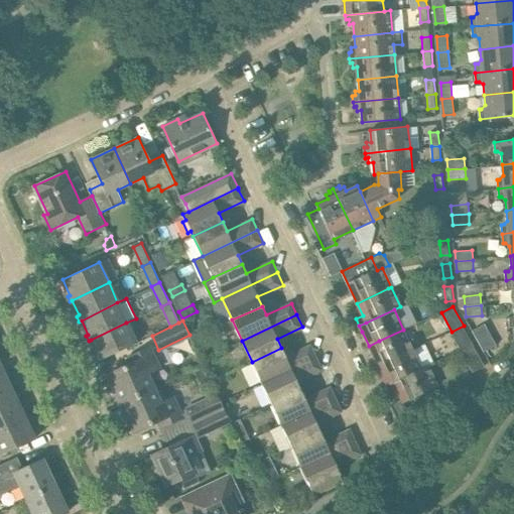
[(136,344),(126,323),(91,340),(98,355),(95,356),(98,361),(136,344)]
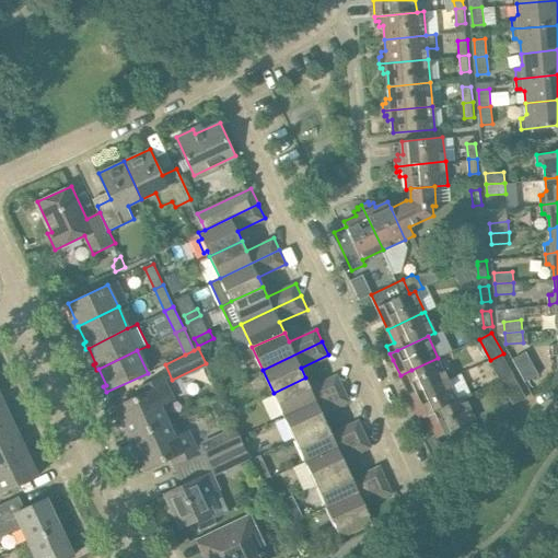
[(513,373),(503,353),(490,360),(501,380),(513,373)]
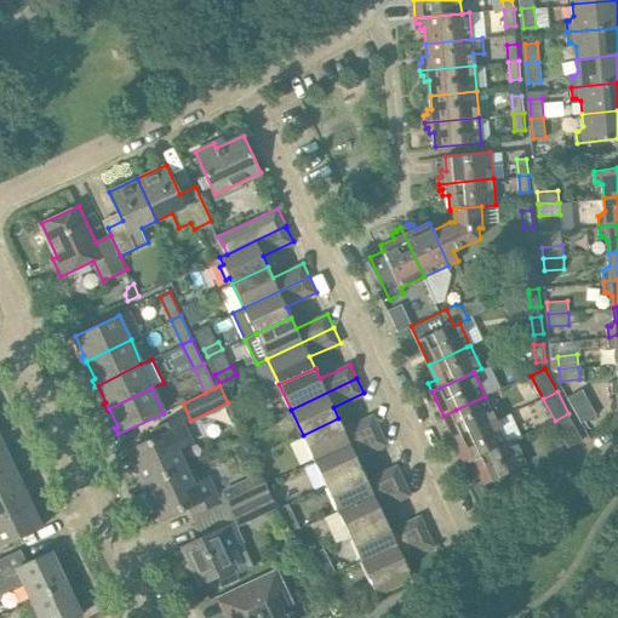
[(455,439),(496,421),(485,396),(456,410),(444,416),(455,439)]
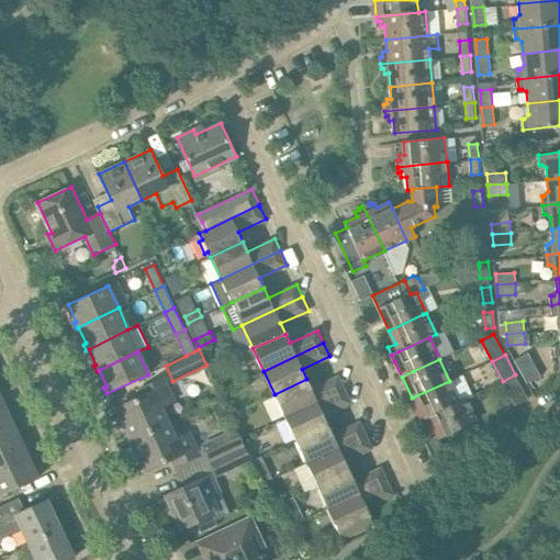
[(449,381),(412,398),(422,420),(459,402),(467,399),(473,395),(463,373),(449,381)]
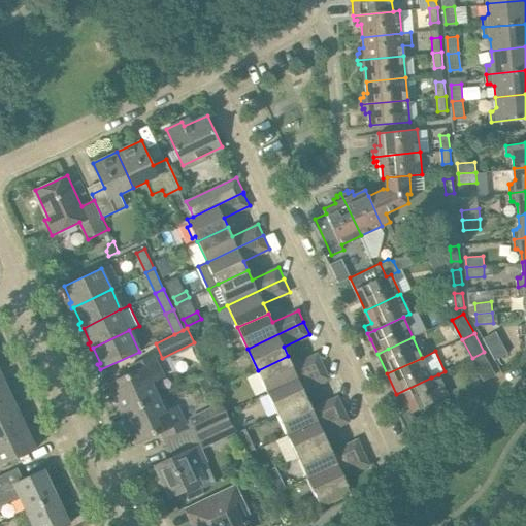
[(496,373),(484,352),(472,358),(485,381),(496,373)]
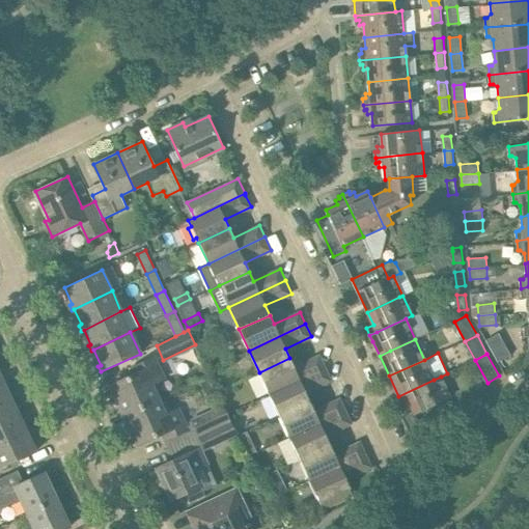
[(259,372),(269,393),(326,367),(319,355),(294,367),(289,358),(259,372)]
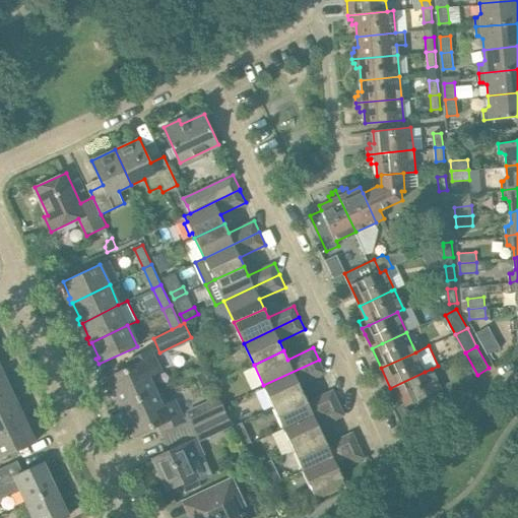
[(108,378),(121,406),(155,390),(148,376),(160,370),(151,349),(129,361),(132,367),(108,378)]
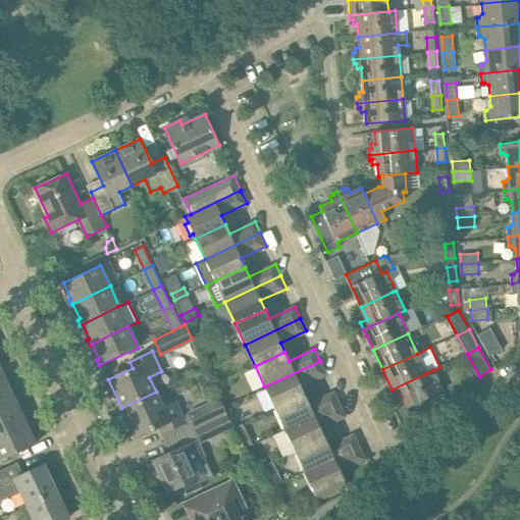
[(320,361),(264,386),(274,409),(305,395),(300,385),(326,373),(320,361)]
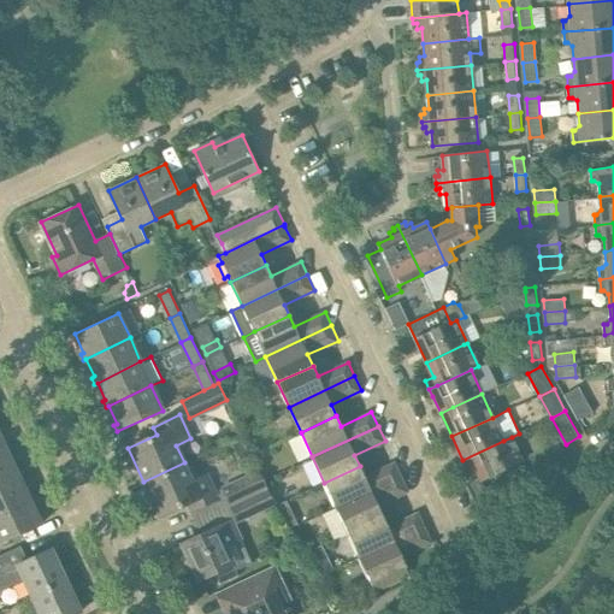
[(512,437),(503,441),(462,460),(466,468),(474,465),(482,480),(523,460),(513,438),(512,437)]
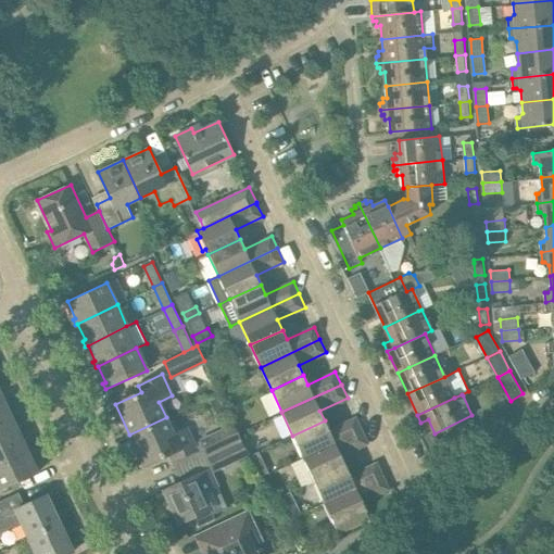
[(9,406),(7,407),(0,411),(0,437),(16,429),(10,414),(12,413),(9,406)]
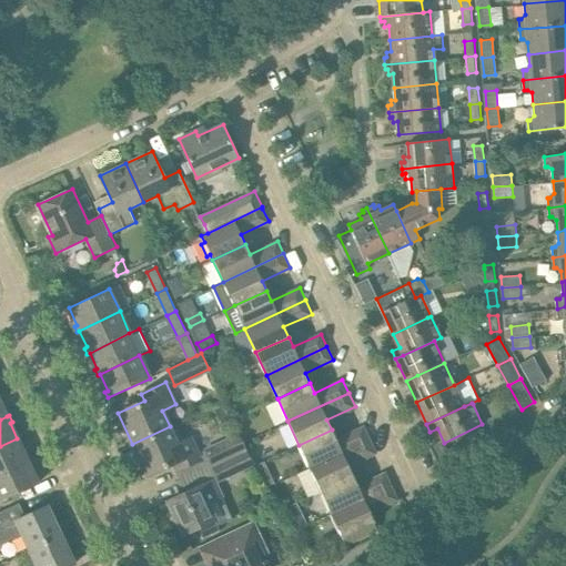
[(178,443),(170,426),(132,444),(148,475),(173,463),(181,479),(205,468),(191,436),(178,443)]
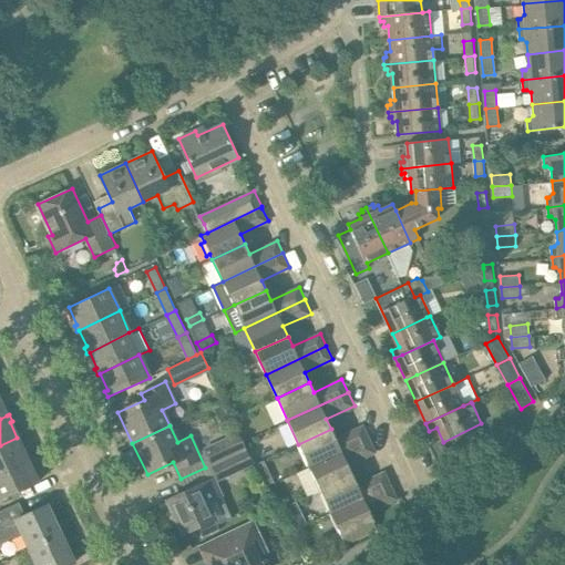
[(331,429),(298,444),(310,468),(370,439),(363,425),(336,439),(331,429)]
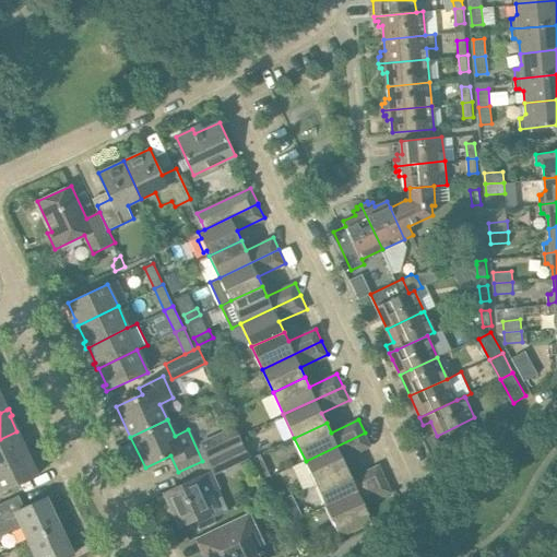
[(209,458),(243,442),(235,426),(201,442),(209,458)]
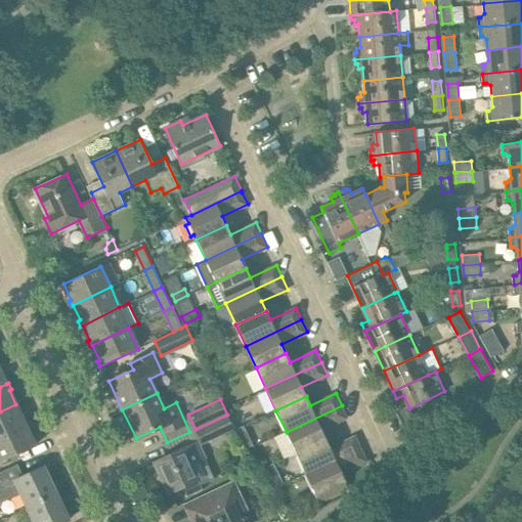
[(0,436),(26,425),(18,409),(20,408),(18,403),(15,404),(0,411),(0,436)]
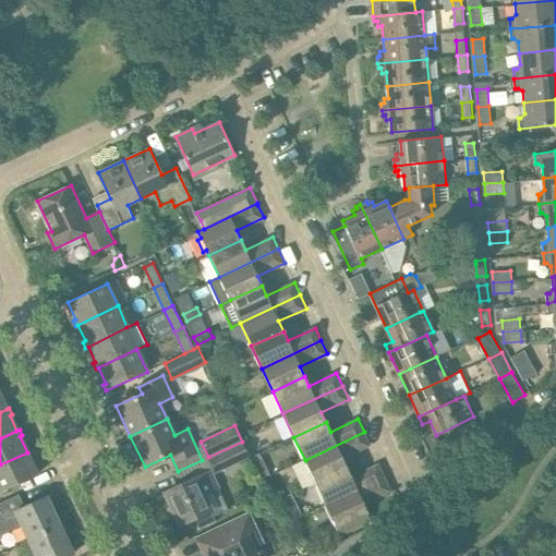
[(305,460),(315,482),(347,468),(342,457),(370,445),(364,432),(305,460)]
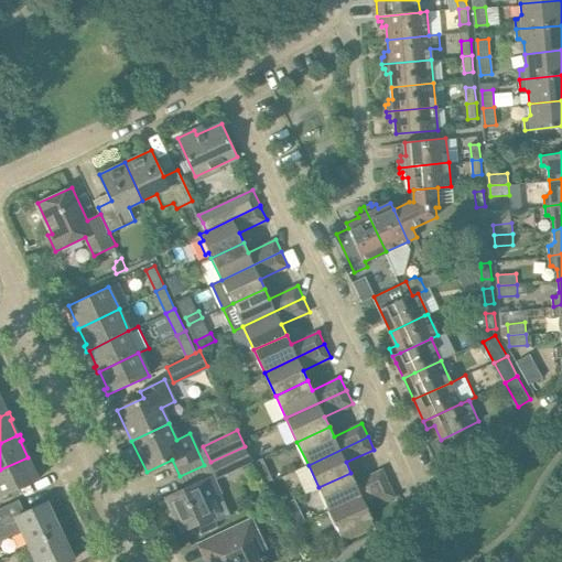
[(251,461),(245,446),(211,462),(217,477),(251,461)]
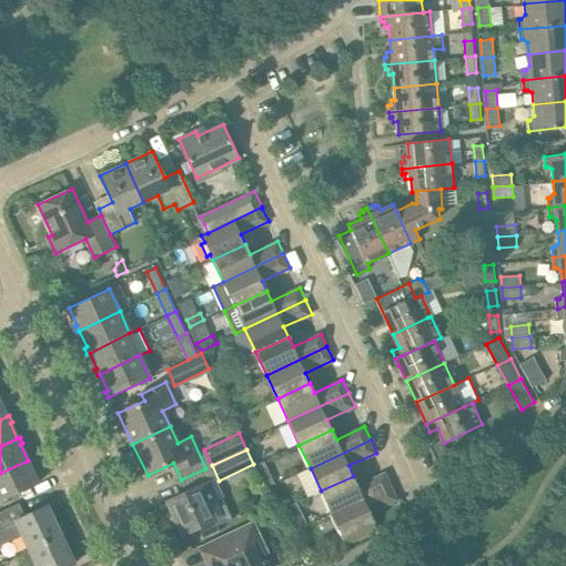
[(30,460),(28,461),(0,473),(0,501),(38,483),(30,466),(32,465),(30,460)]
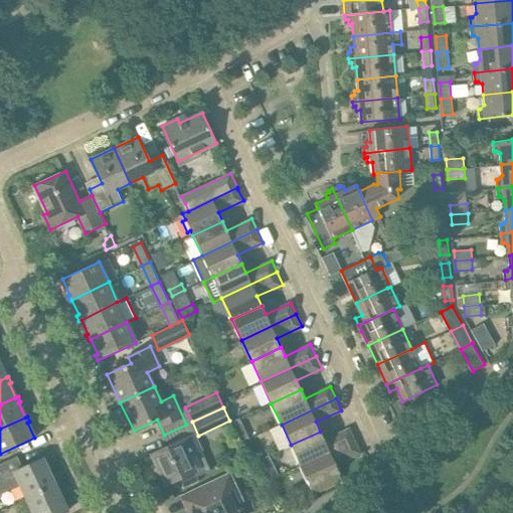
[(291,445),(301,466),(355,441),(349,428),(324,440),(320,432),(291,445)]
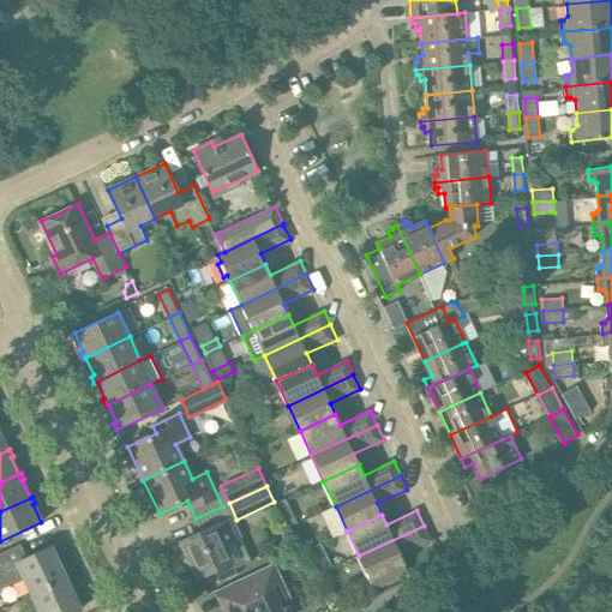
[(204,532),(183,541),(198,577),(215,570),(220,581),(239,573),(237,568),(252,561),(233,519),(232,519),(204,532)]
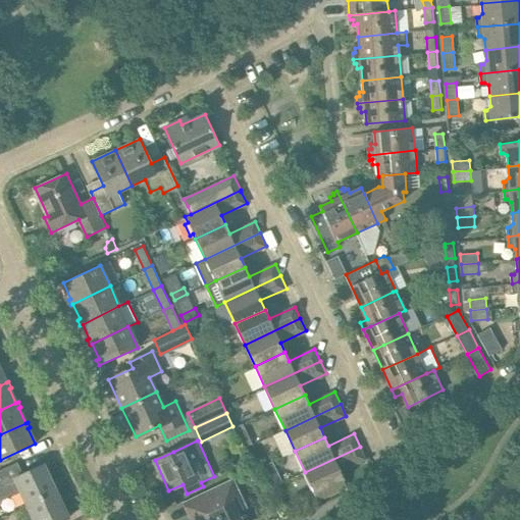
[(365,458),(360,447),(305,472),(317,500),(348,486),(340,470),(365,458)]
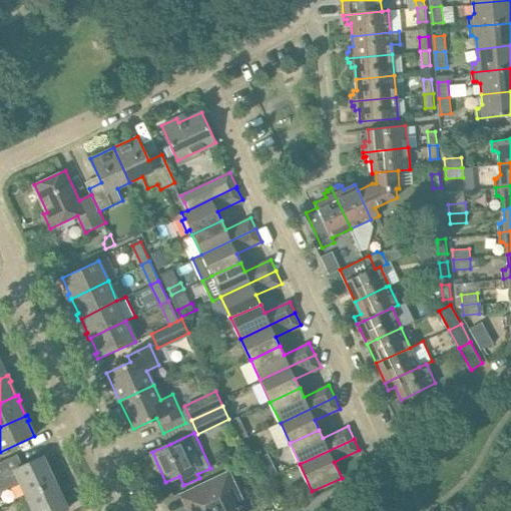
[(20,483),(26,496),(56,483),(43,456),(24,465),(18,453),(0,461),(0,491),(0,492),(20,483)]
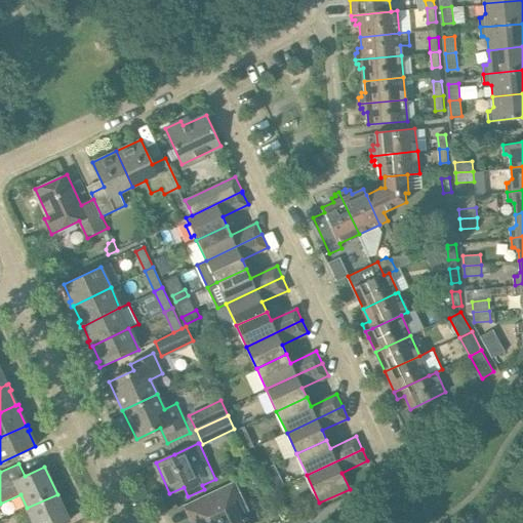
[(282,478),(270,484),(273,489),(285,483),(282,478)]
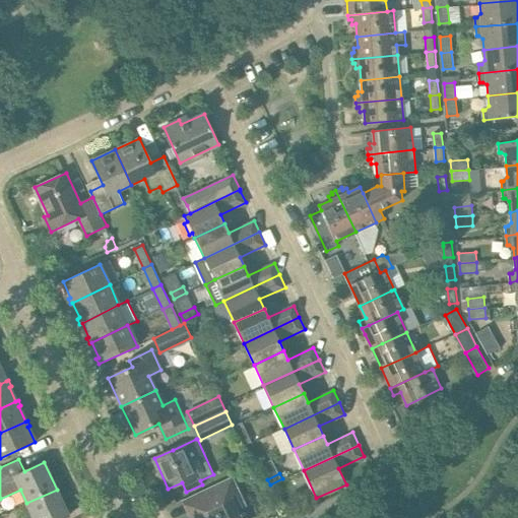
[(246,505),(233,476),(173,504),(173,505),(194,496),(198,505),(196,506),(194,510),(195,511),(191,514),(192,517),(239,517),(236,510),(246,505)]
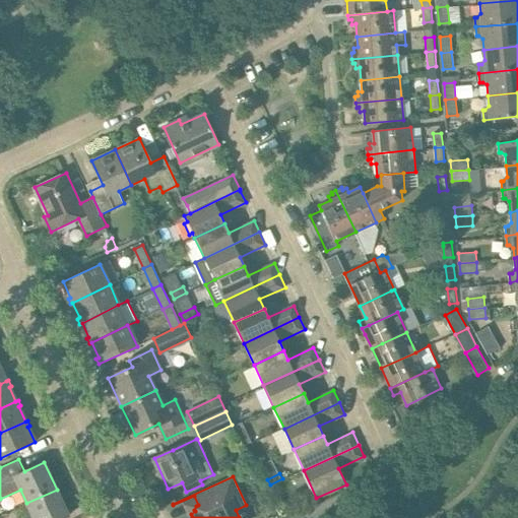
[(33,517),(62,517),(69,515),(57,490),(26,503),(34,517),(33,517)]
